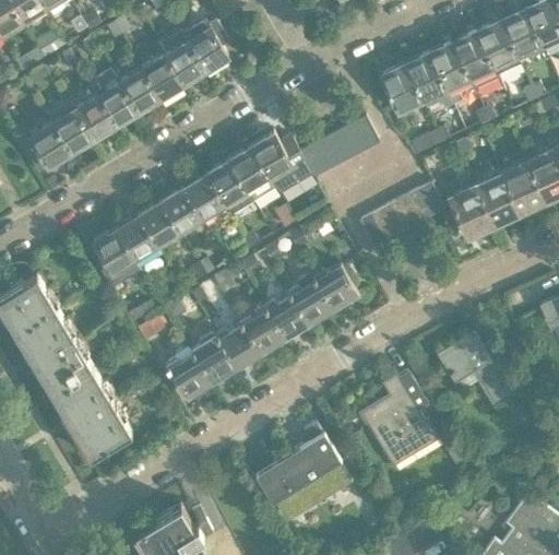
[(8,0),(0,0),(0,30),(3,34),(23,23),(8,0)]
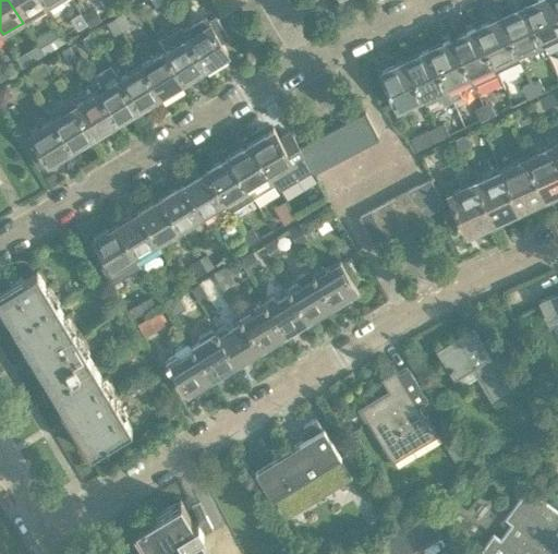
[(8,0),(23,23),(49,7),(44,0),(8,0)]
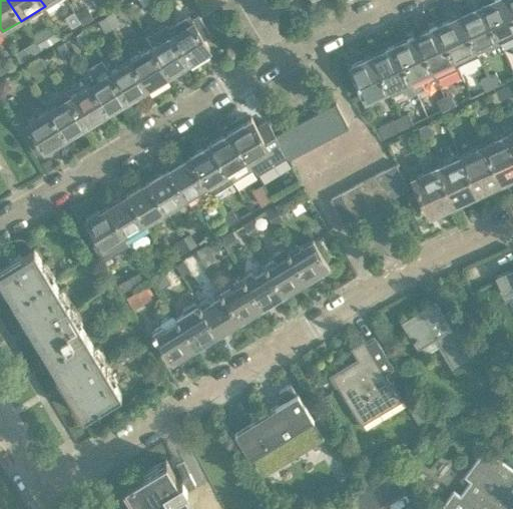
[(149,0),(139,0),(146,10),(153,6),(149,0)]
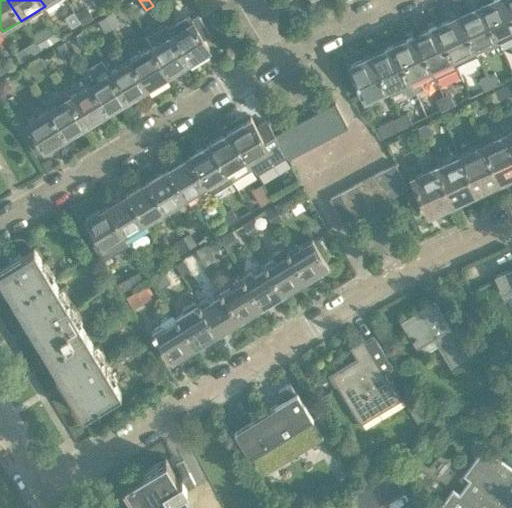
[(511,20),(502,0),(496,0),(480,7),(495,40),(511,32),(511,20)]
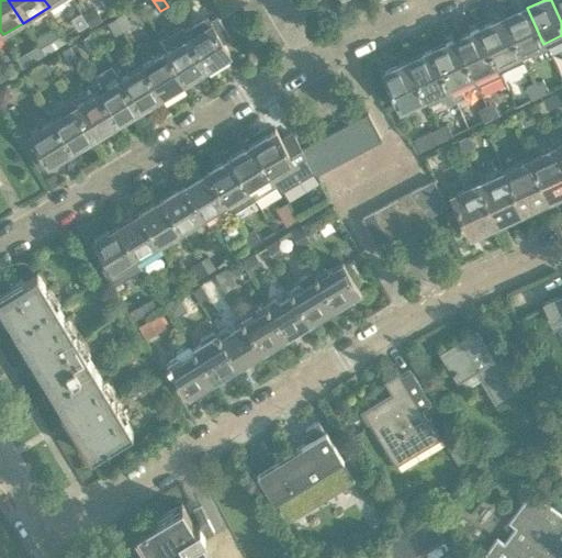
[(561,0),(551,0),(561,22),(561,0)]
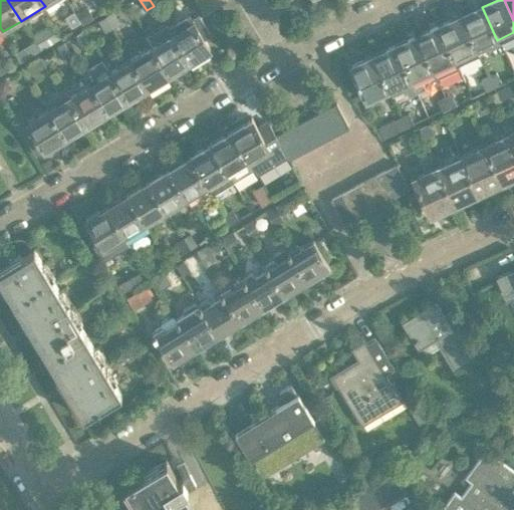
[(482,7),(461,17),(475,50),(497,40),(482,7)]
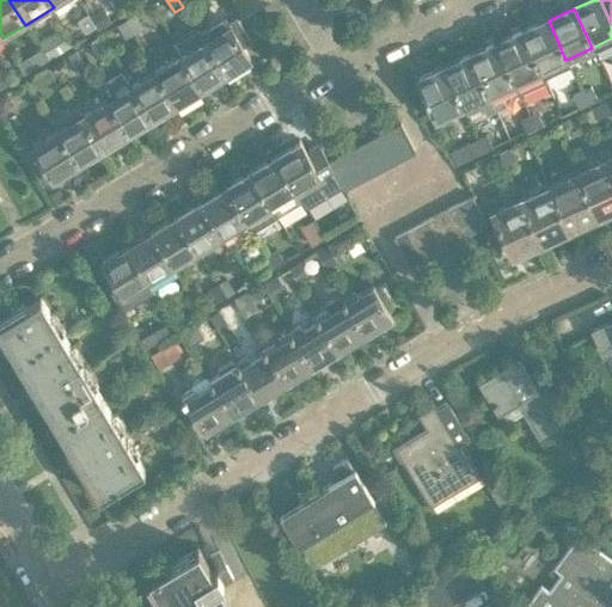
[(98,14),(90,19),(97,32),(105,28),(98,14)]
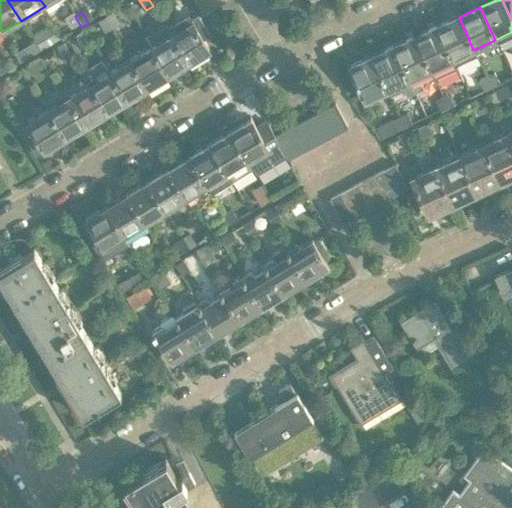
[(118,25),(112,15),(105,19),(111,30),(118,25)]
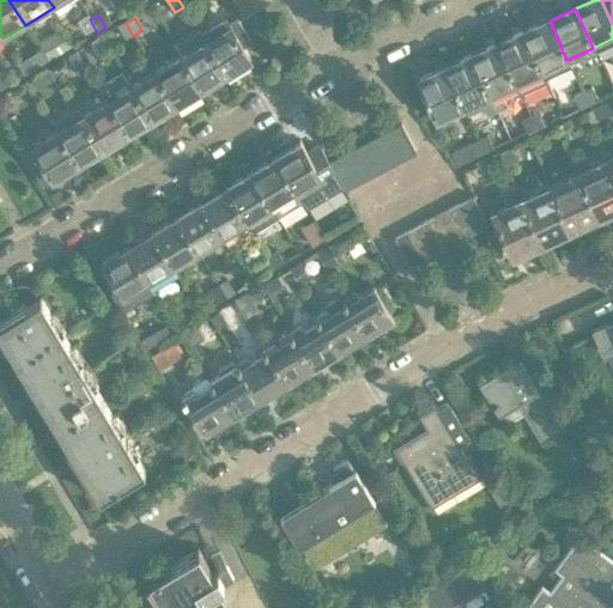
[(82,24),(89,37),(97,32),(90,19),(82,24)]
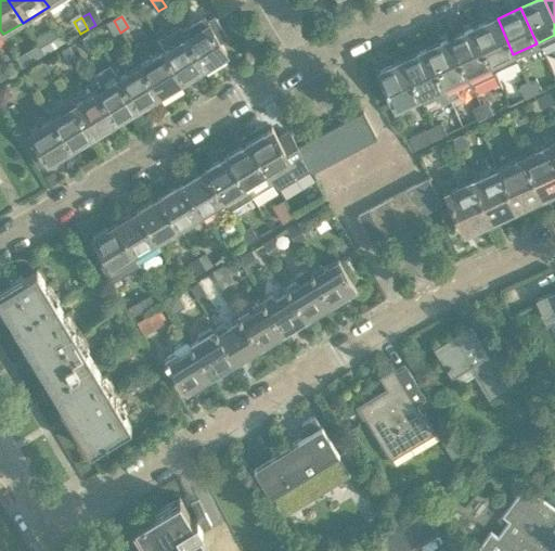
[(220,45),(228,40),(214,18),(206,23),(204,18),(182,33),(204,69),(227,55),(220,45)]
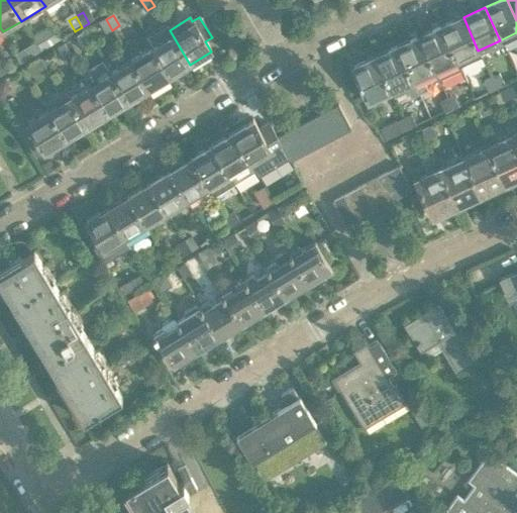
[(463,17),(441,27),(456,61),(459,68),(482,58),(478,50),(463,17)]
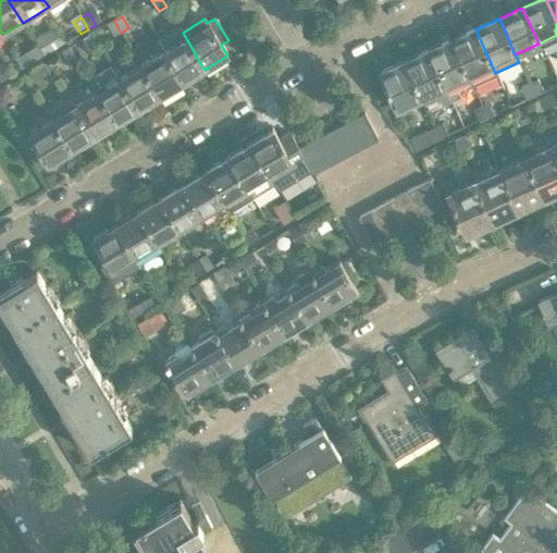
[(121,33),(114,21),(107,26),(114,37),(121,33)]
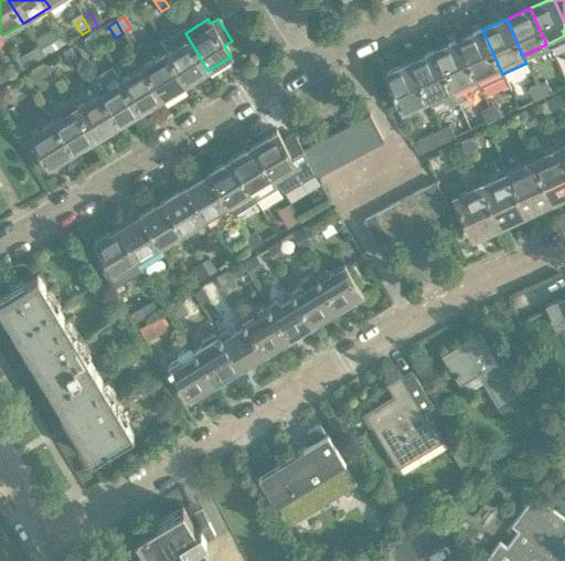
[(44,57),(67,43),(57,28),(34,42),(36,46),(44,57)]
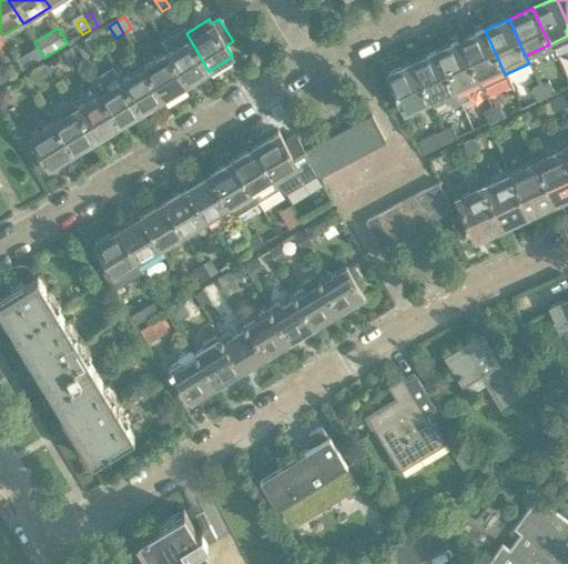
[(209,71),(186,33),(183,29),(160,43),(168,56),(185,86),(209,71)]
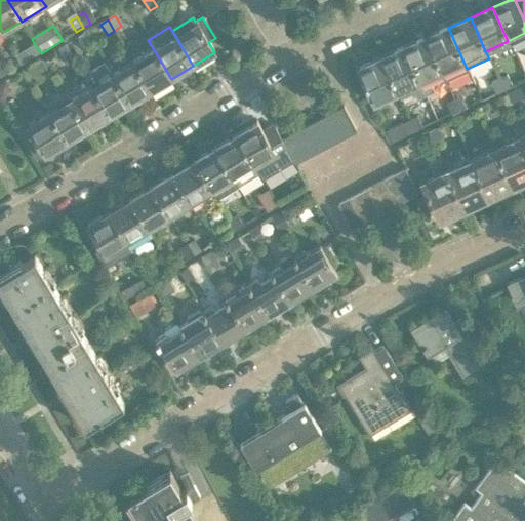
[(463,62),(448,28),(426,38),(444,80),(445,83),(469,72),(467,69),(463,62)]
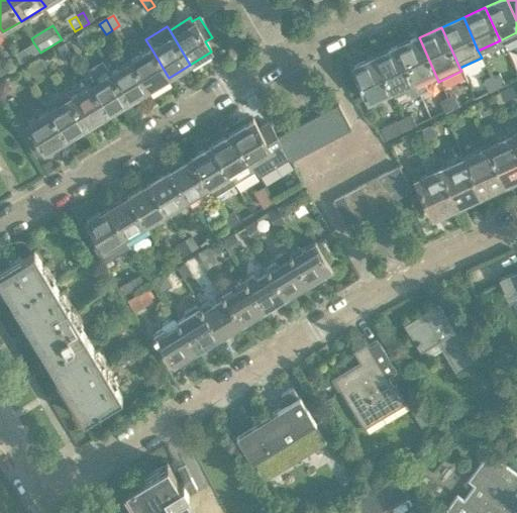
[(80,50),(92,43),(85,32),(74,40),(80,50)]
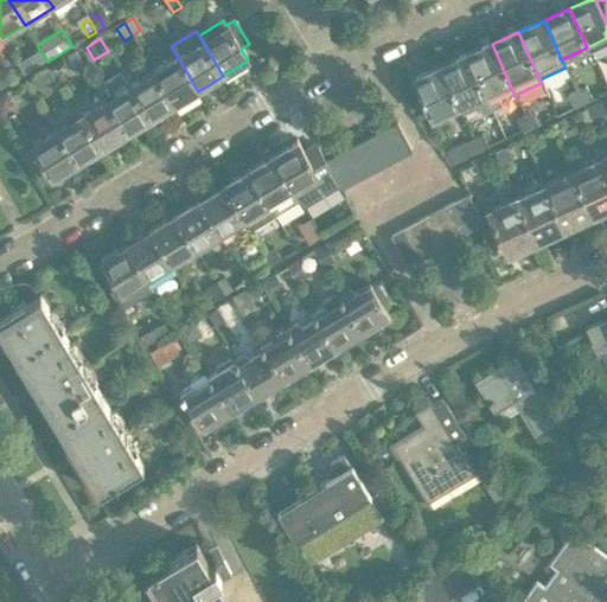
[(513,93),(492,44),(440,69),(458,107),(462,116),(478,108),(481,116),(491,113),(502,108),(498,100),(513,93)]
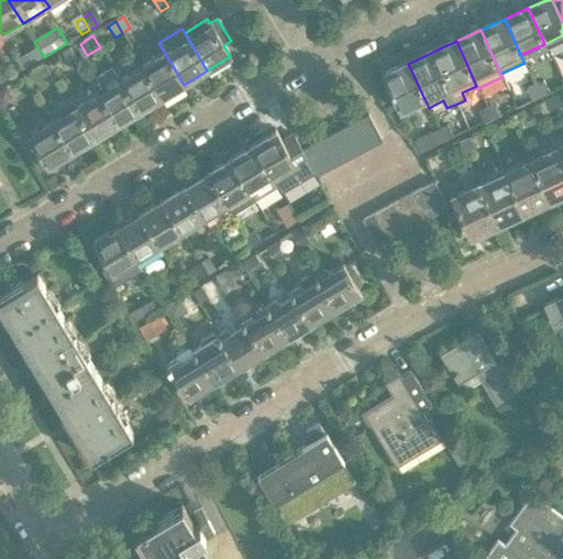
[(70,50),(63,54),(69,65),(77,61),(70,50)]
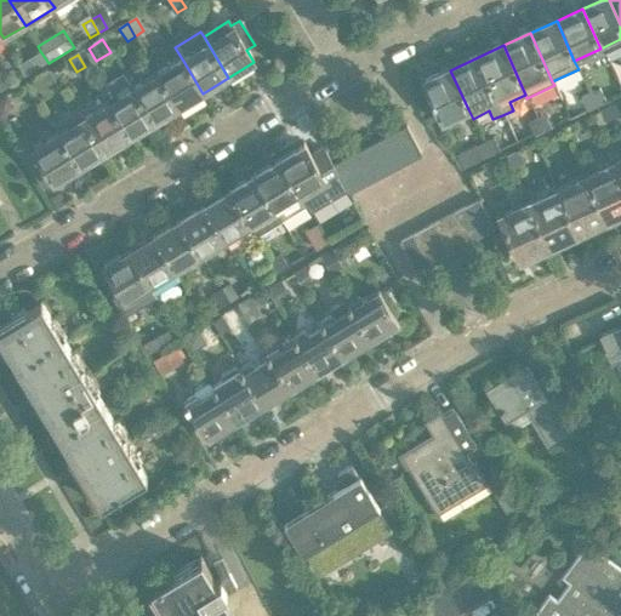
[(183,61),(159,75),(178,108),(203,93),(183,61)]
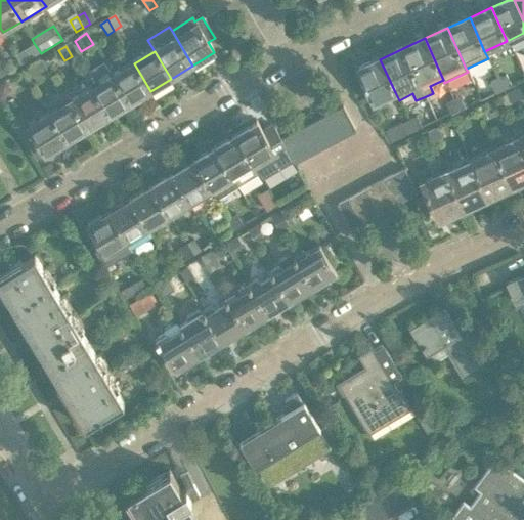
[(395,92),(380,59),(357,70),(373,103),(395,92)]
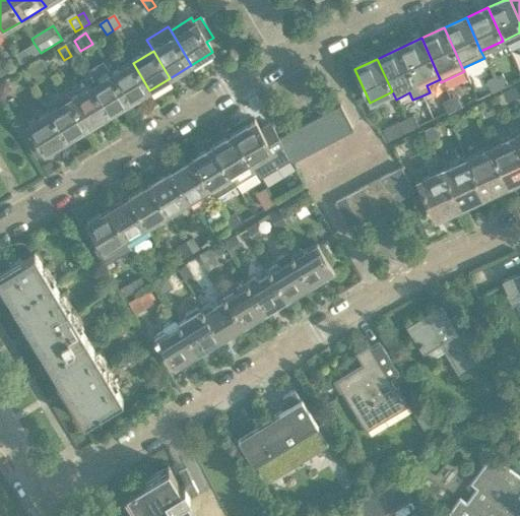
[(47,69),(41,60),(26,68),(31,77),(47,69)]
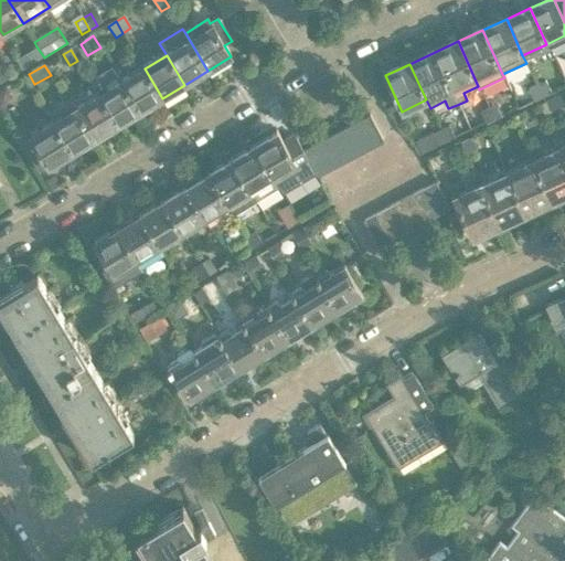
[(145,69),(121,82),(139,113),(162,98),(145,69)]
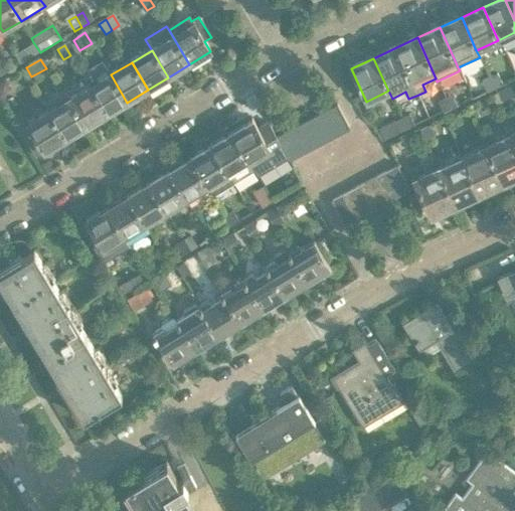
[(111,74),(90,88),(106,115),(127,103),(111,74)]
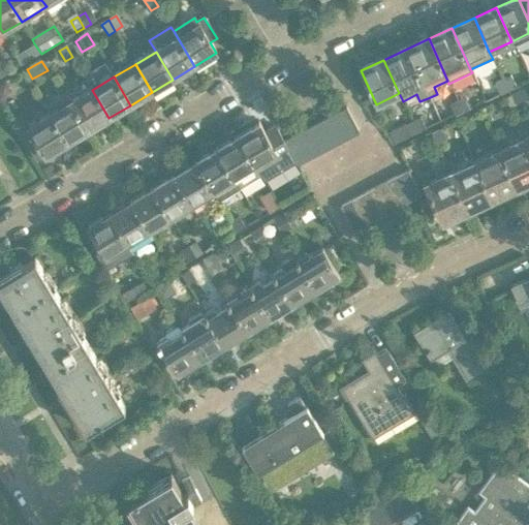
[(510,79),(503,82),(508,93),(516,89),(510,79)]
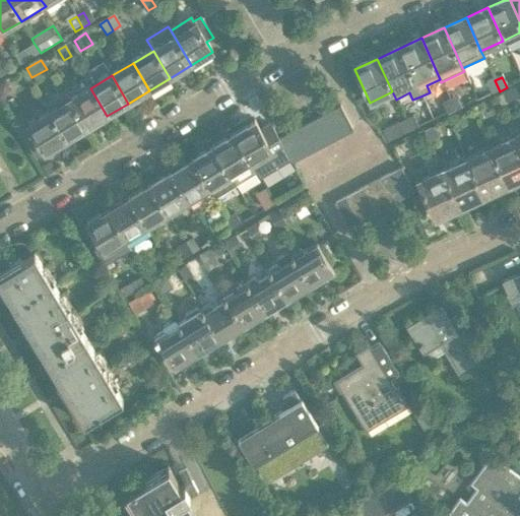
[(486,83),(492,94),(500,91),(495,80),(486,83)]
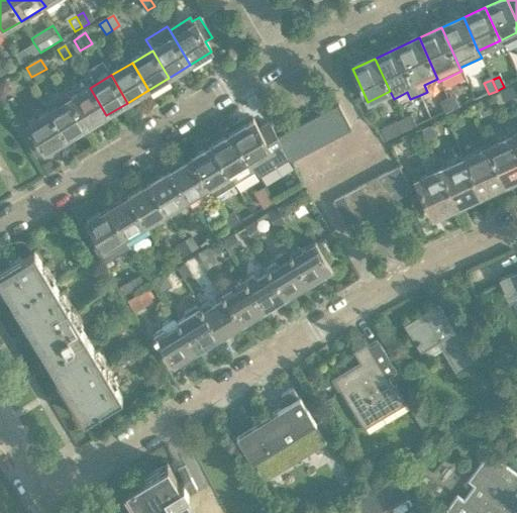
[(90,88),(70,100),(86,127),(106,115),(90,88)]
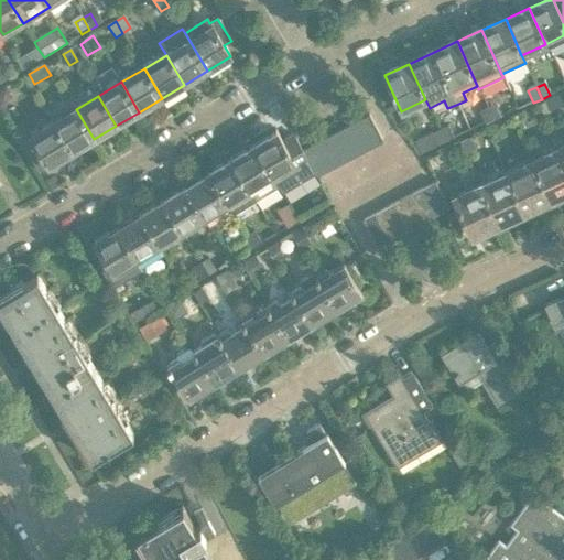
[(94,139),(76,109),(69,99),(47,114),(53,124),(71,153),(94,139)]
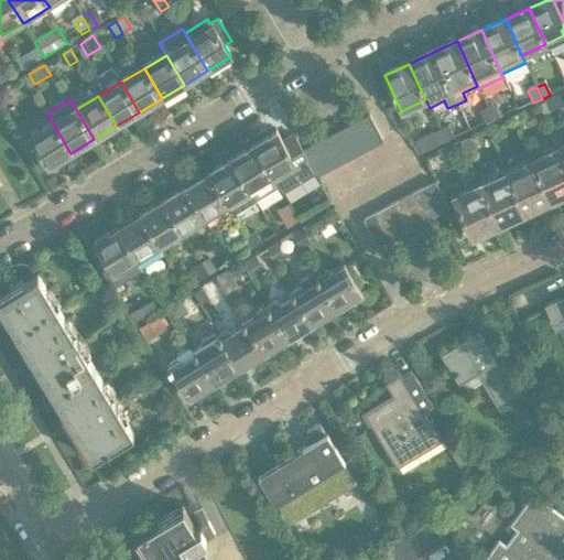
[(551,114),(545,101),(538,106),(542,117),(551,114)]
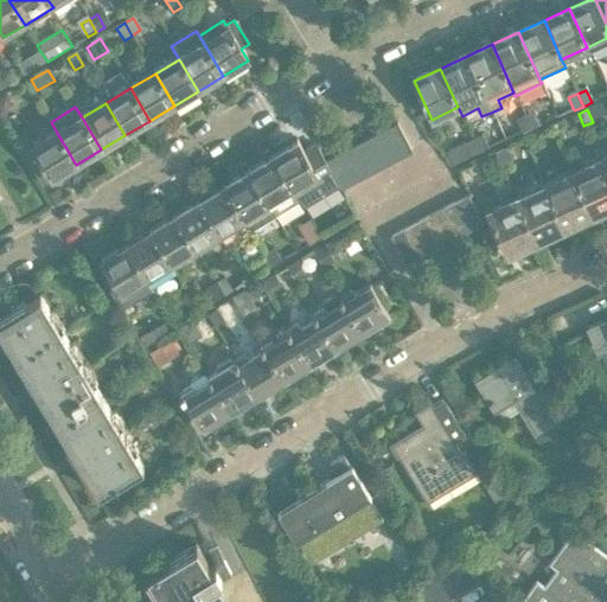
[(534,114),(525,117),(531,130),(540,127),(534,114)]
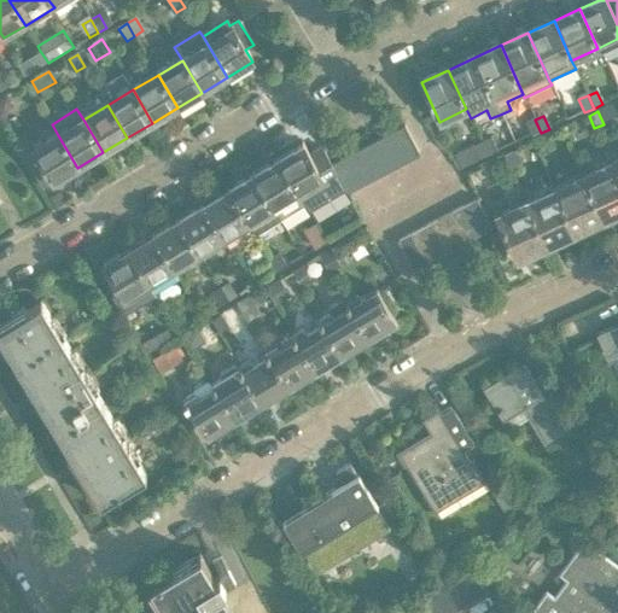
[(525,124),(532,138),(541,133),(535,120),(525,124)]
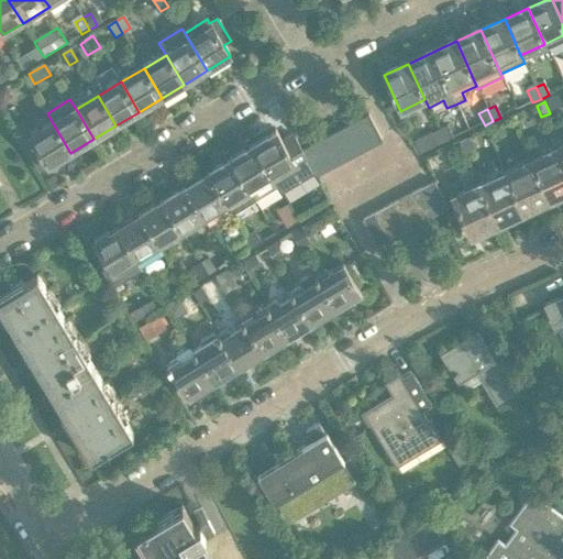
[(11,114),(6,118),(11,128),(18,124),(11,114)]
